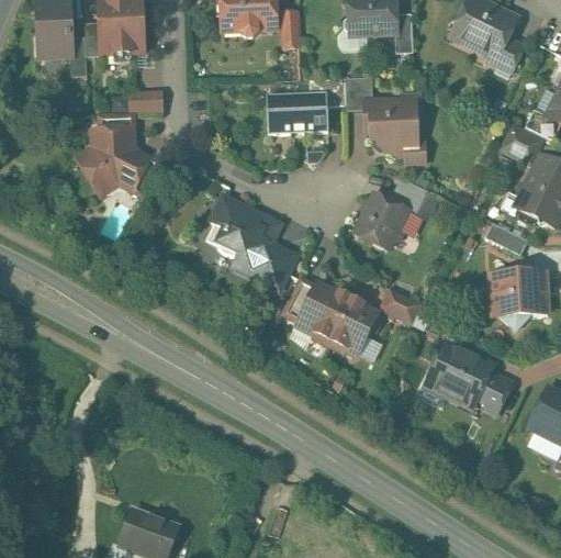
[(37,0),(40,56),(71,55),(73,55),(71,36),(70,0),(37,0)]
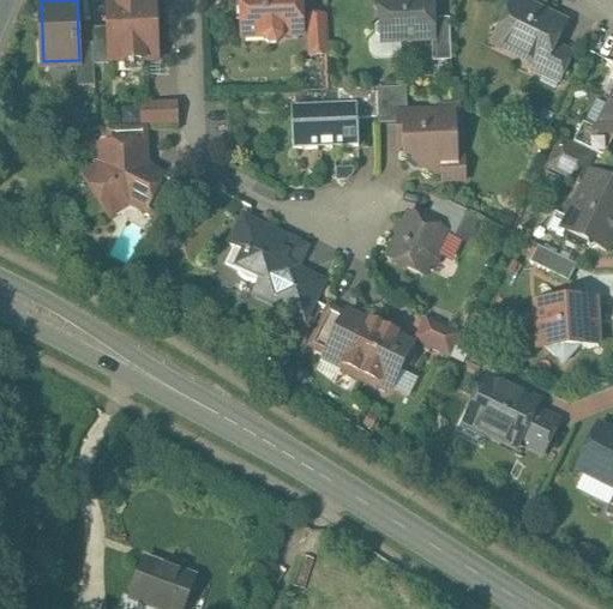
[(108,0),(109,24),(110,58),(112,58),(157,55),(154,0),(108,0)]
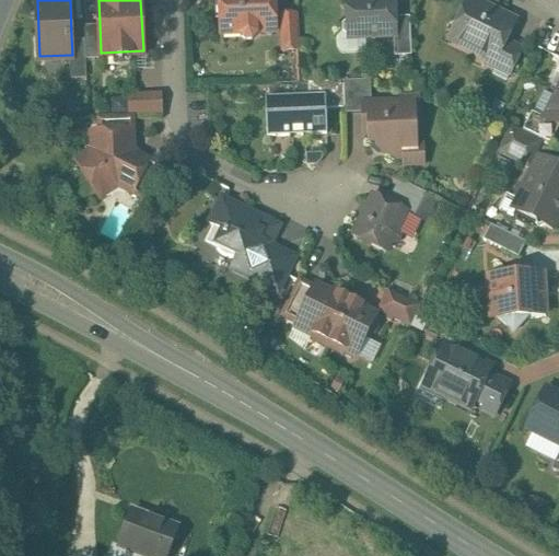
[(220,0),(222,31),(241,30),(241,32),(245,36),(253,36),(257,31),(257,29),(276,29),(274,0),(220,0)]
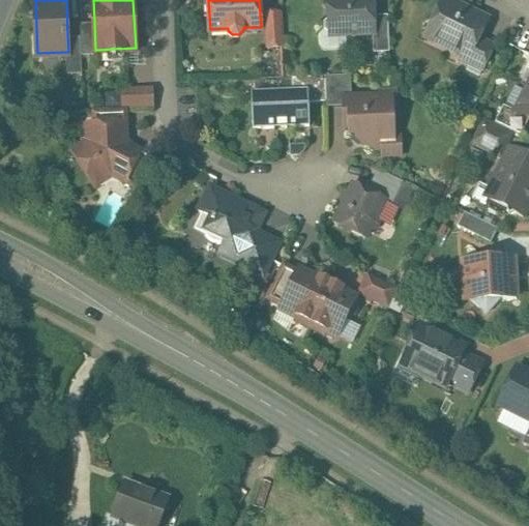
[(327,0),(329,17),(324,21),(325,28),(329,32),(329,34),(373,32),(375,32),(374,13),(373,0),(327,0)]
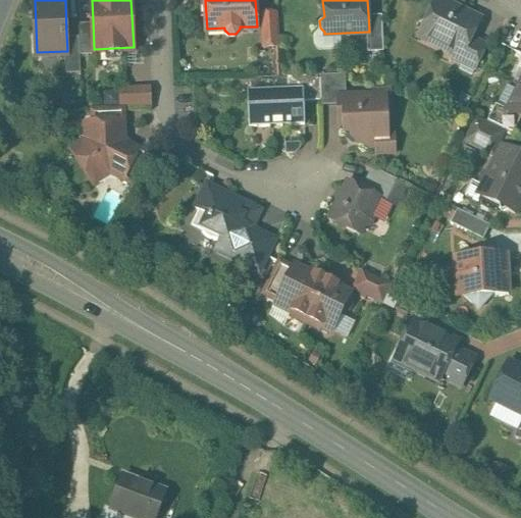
[(479,18),(444,0),(436,0),(426,20),(435,24),(429,37),(456,50),(462,53),(471,35),(479,18)]
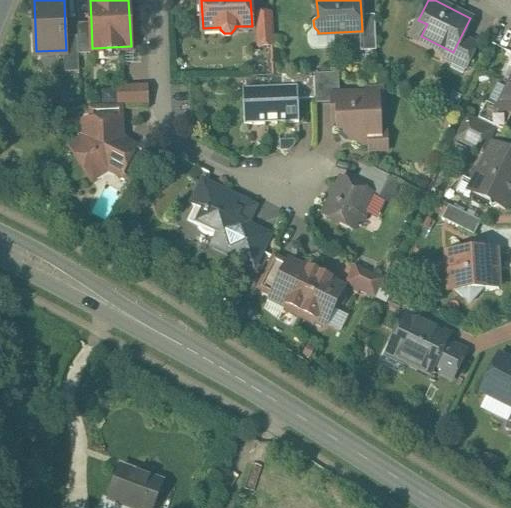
[(271,10),(257,11),(258,43),(273,42),(271,10)]
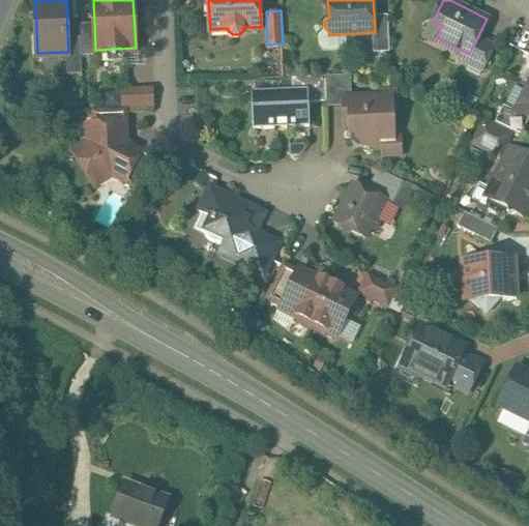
[(388,12),(374,13),(375,32),(373,32),(374,50),(389,50),(388,12)]
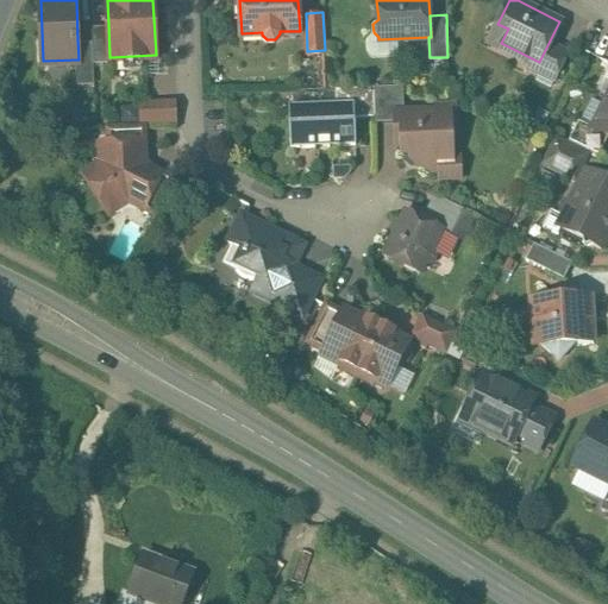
[(108,24),(92,24),(93,39),(94,61),(111,60),(111,57),(110,57),(108,24)]
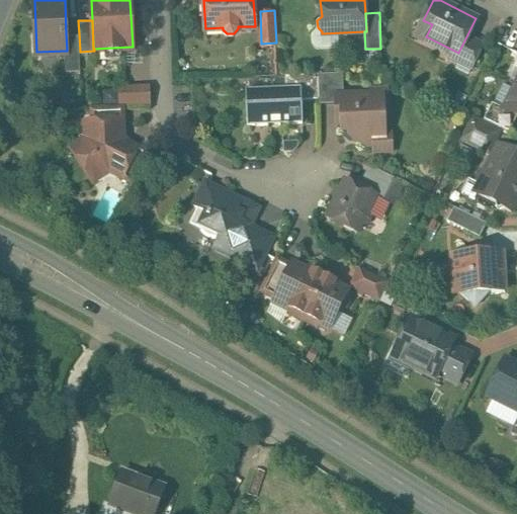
[(79,33),(66,33),(67,51),(66,51),(66,70),(80,69),(80,52),(79,33)]
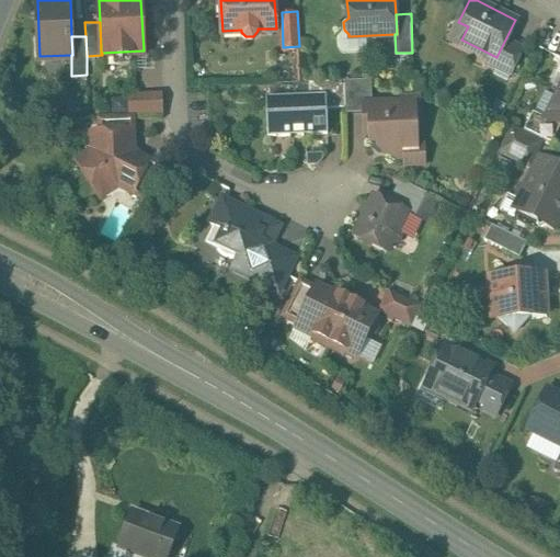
[(524,45),(506,37),(496,57),(490,54),(487,61),(510,74),(524,45)]
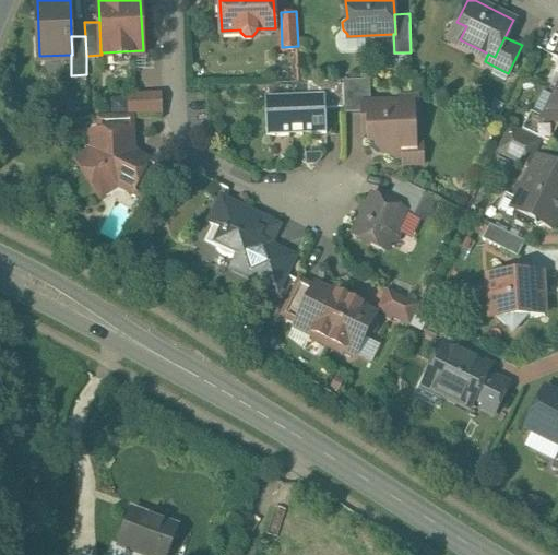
[(370,77),(343,78),(344,104),(345,109),(364,108),(364,102),(371,101),(370,77)]
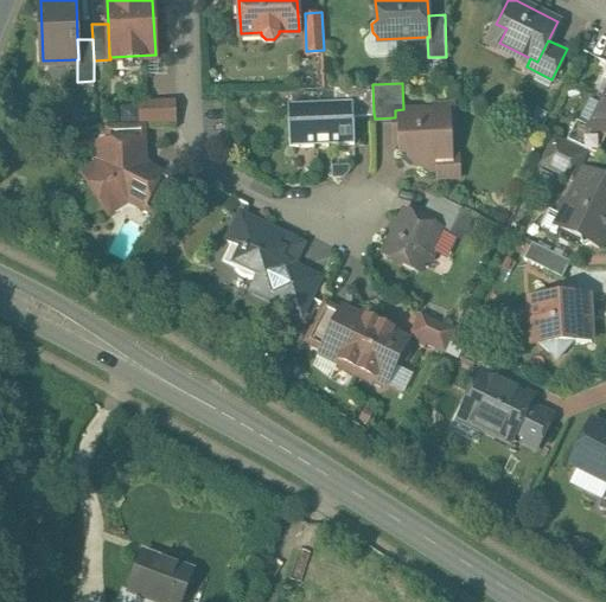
[(372,84),(335,85),(335,102),(353,101),(353,114),(374,113),(372,84)]
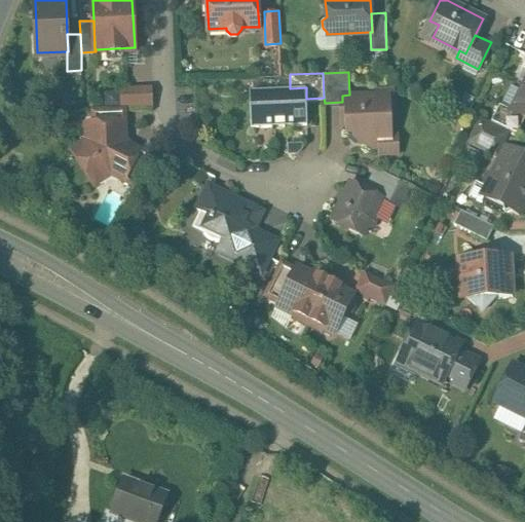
[(152,83),(123,84),(123,91),(152,90),(152,83)]
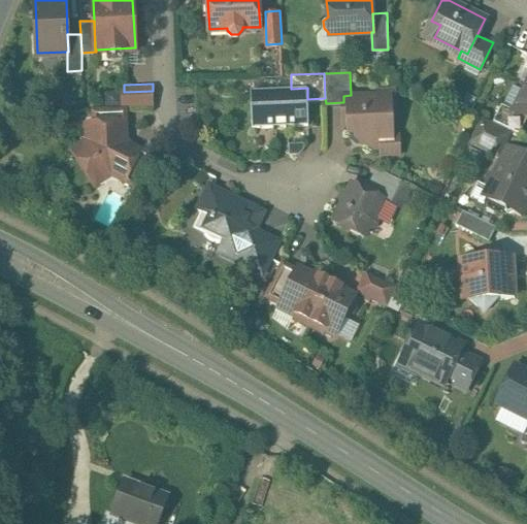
[(526,84),(515,109),(514,111),(526,118),(526,84)]
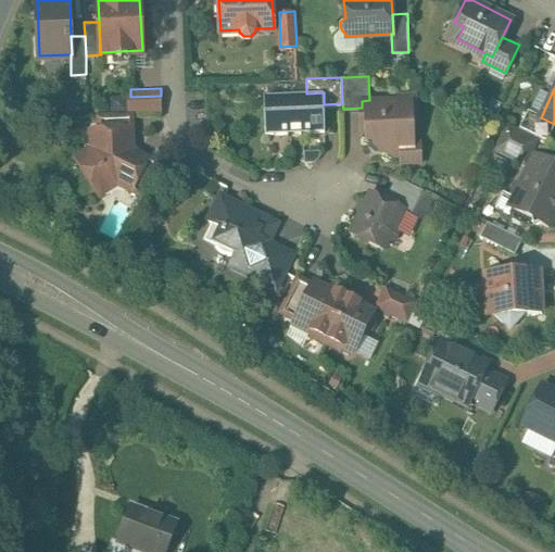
[(306,93),(264,95),(266,132),(325,129),(324,104),(324,92),(306,93)]
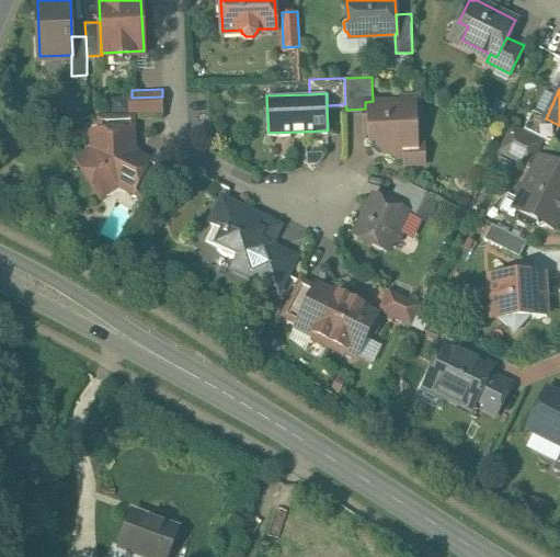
[(130,112),(166,111),(166,98),(130,100),(130,112)]
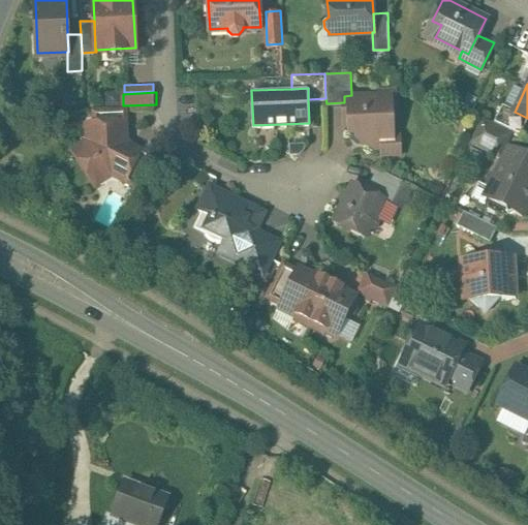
[(351,95),(344,96),(344,102),(349,102),(349,111),(345,111),(345,124),(350,124),(350,131),(358,130),(358,136),(364,142),(370,142),(374,146),(383,145),(383,136),(392,135),(391,117),(395,116),(394,94),(351,95)]
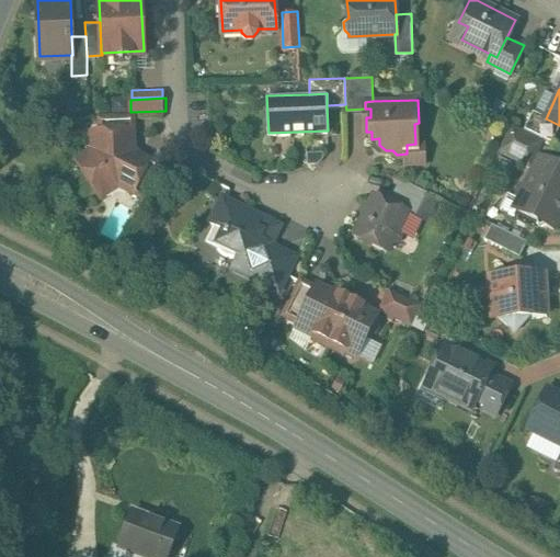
[(547,116),(533,110),(524,128),(543,138),(552,143),(559,127),(559,125),(546,118),(547,116)]
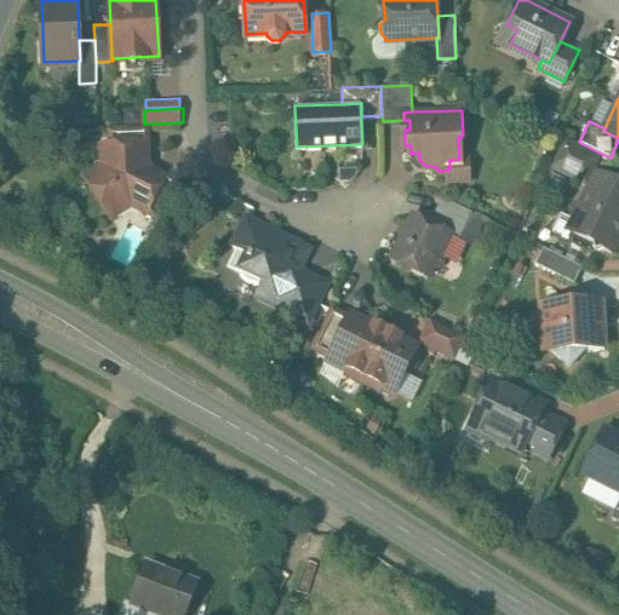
[(145,125),(112,126),(112,144),(147,143),(145,125)]
